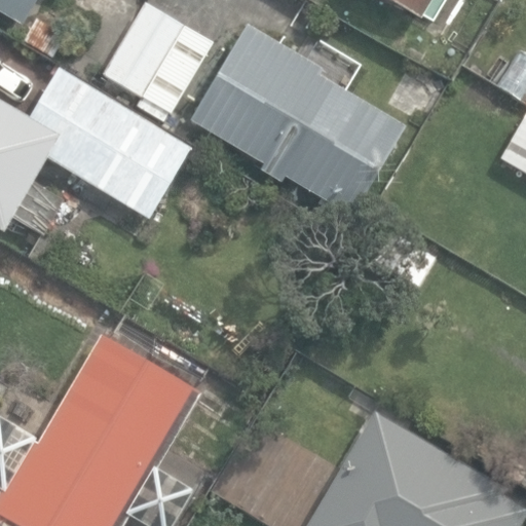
[(0,0),(0,10),(24,25),(38,0),(0,0)]
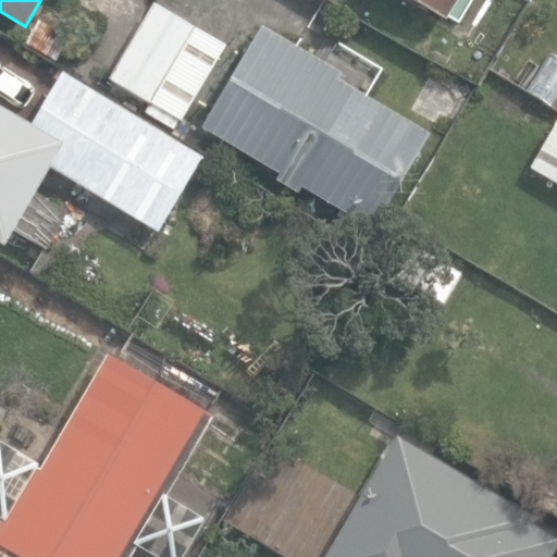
[(332,0),(361,17),(371,0),(415,0),(441,16),(449,0),(332,0)]
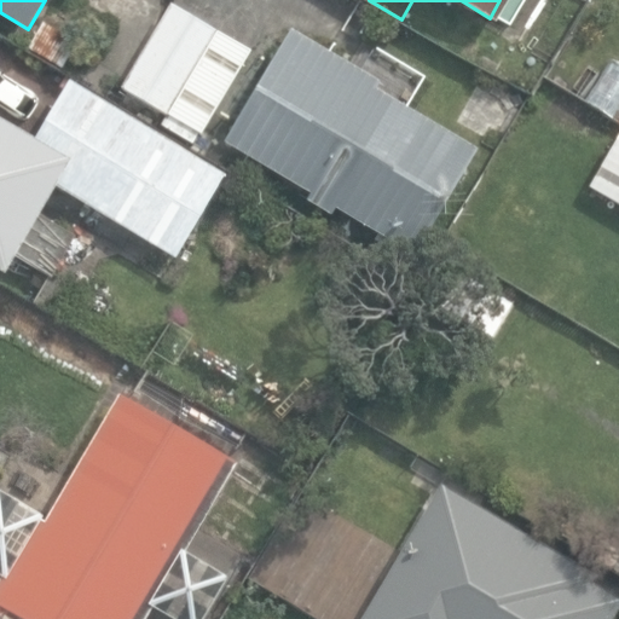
[(202,136),(252,51),(171,4),(120,91),(165,117),(160,125),(192,145),(200,133),(202,136)]
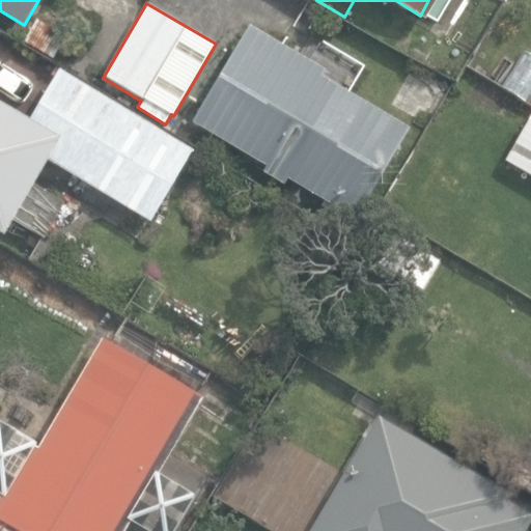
[(68,36),(39,20),(26,43),(56,60),(68,36)]
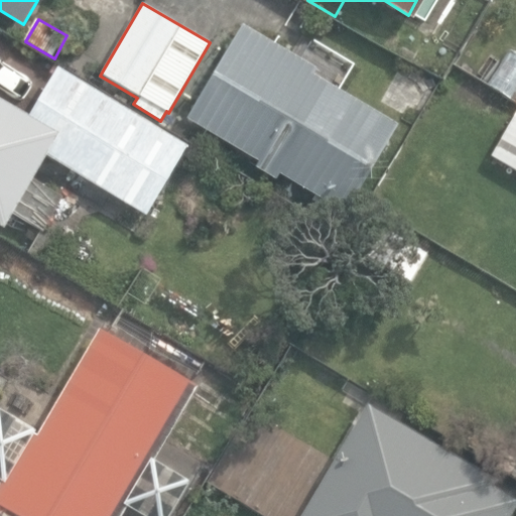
[(280,171),(347,211),(398,124),(312,74),(315,69),(243,25),(189,117),(261,159),(257,165),(277,177),(280,171)]
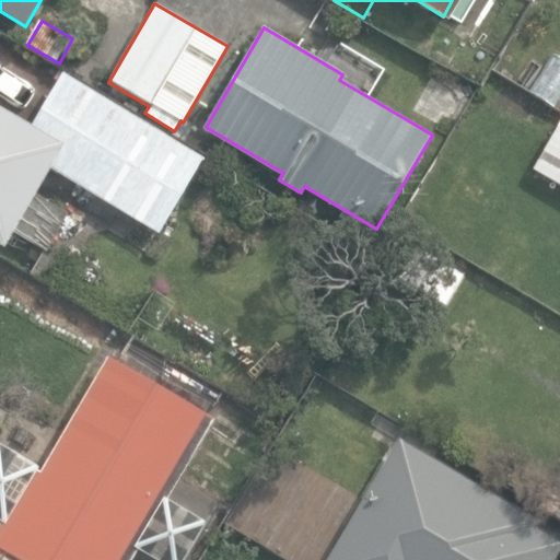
[(0,249),(3,252),(13,235),(44,254),(68,213),(33,193),(48,167),(159,234),(203,159),(62,74),(31,129),(0,111),(0,249)]
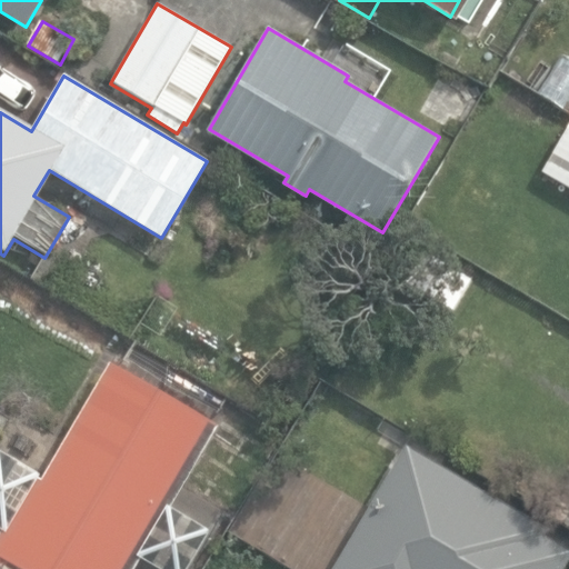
[(542,172),(568,187),(568,126),(542,172)]
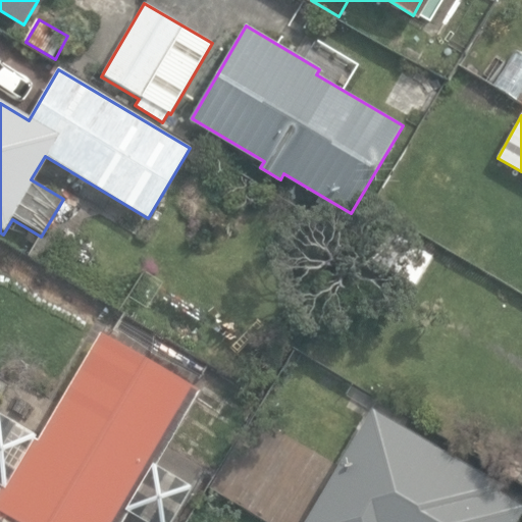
[(433,255),(389,228),(371,258),(415,285),(433,255)]
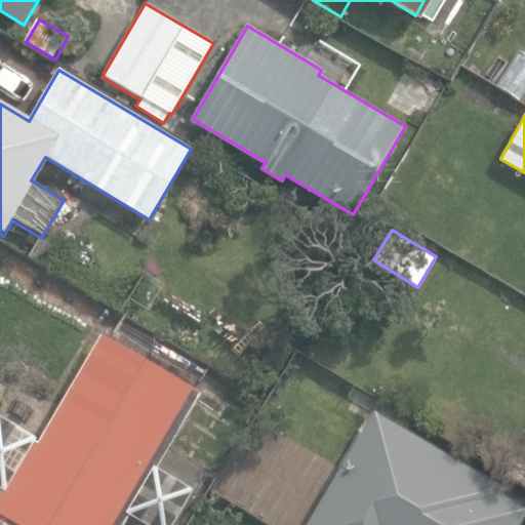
[(0,524),(124,524),(130,516),(145,524),(172,524),(195,490),(157,468),(202,393),(104,333),(40,440),(0,415),(0,524)]
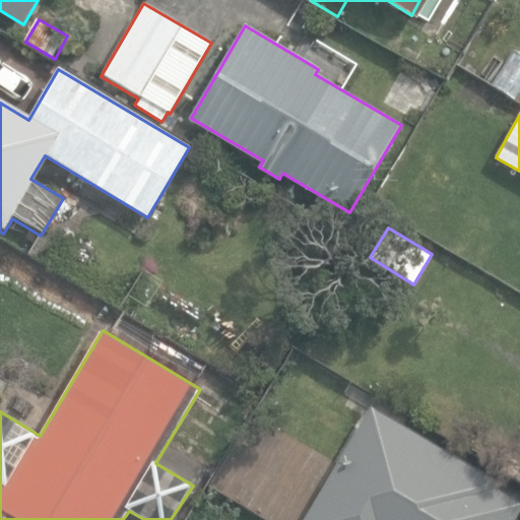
[(517,519),(519,516),(519,492),(371,409),(301,519),(517,519)]
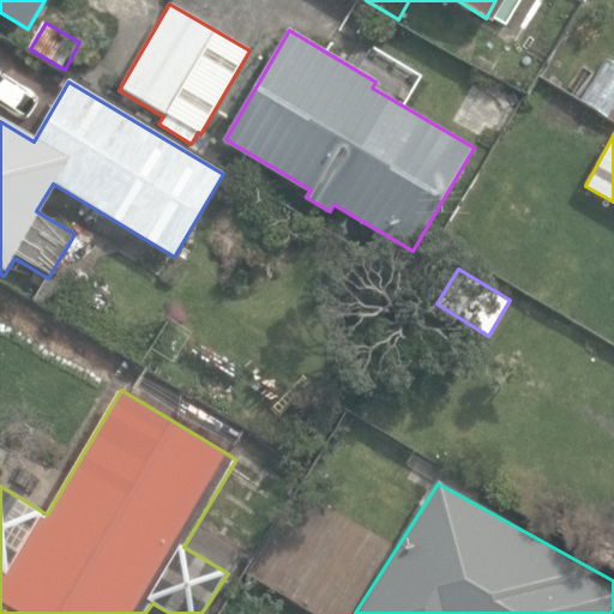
All buildings are outlined.
